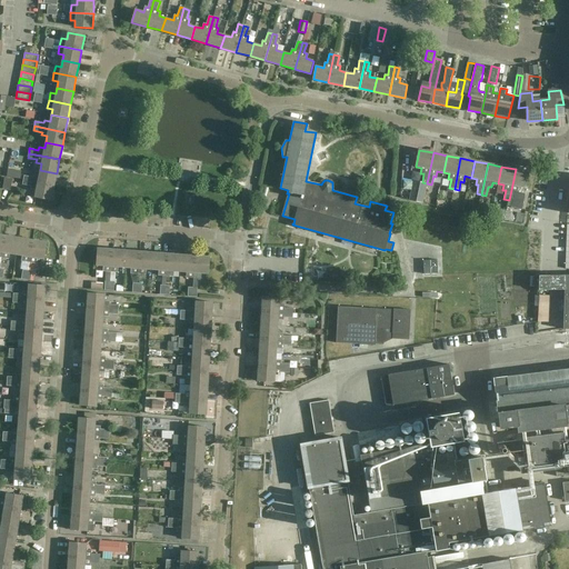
[(21,171),(8,169),(7,177),(20,179),(21,171)]
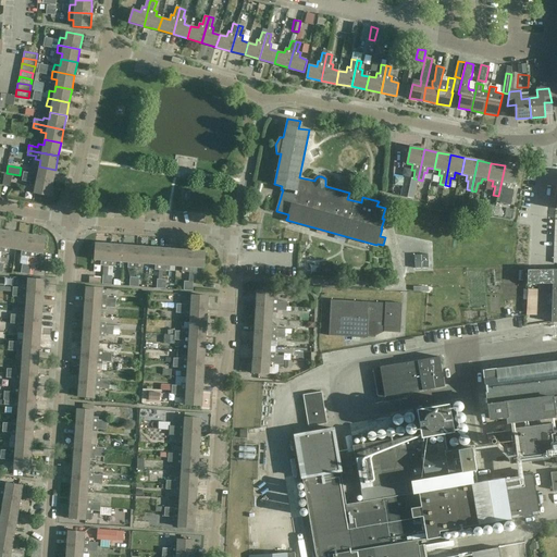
[(498,196),(503,197),(500,203),(511,206),(515,190),(507,188),(508,184),(515,185),(518,169),(505,165),(498,196)]
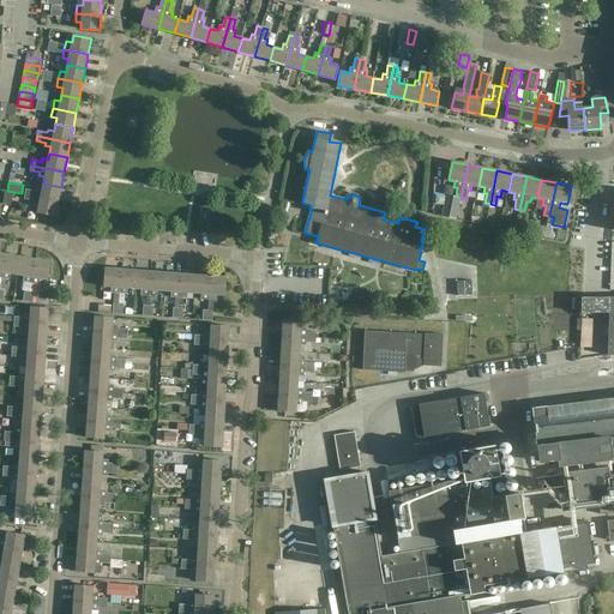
[(61,187),(43,184),(42,190),(36,188),(35,191),(26,190),(25,196),(58,202),(61,187)]
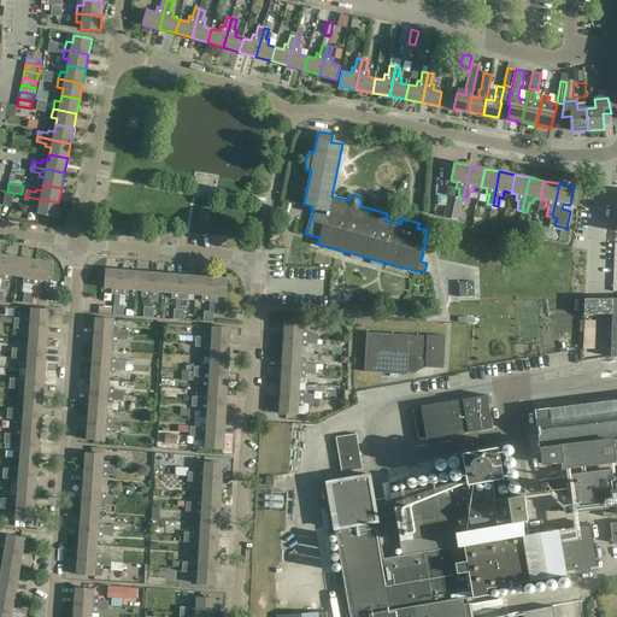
[(13,194),(5,193),(3,205),(11,206),(13,194)]
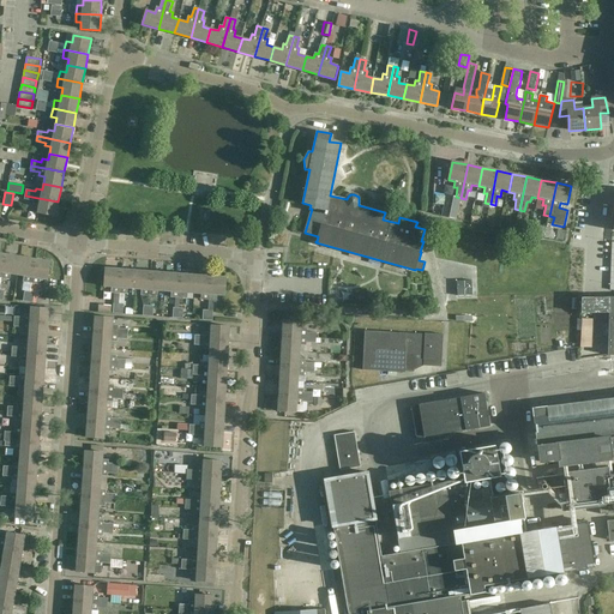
[(58,202),(25,196),(24,199),(34,202),(32,205),(38,206),(37,214),(55,217),(58,202)]
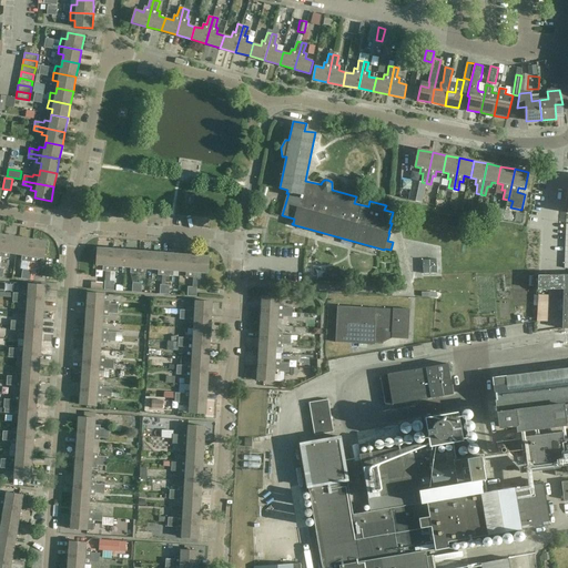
[(426,183),(413,181),(408,200),(423,202),(426,183)]
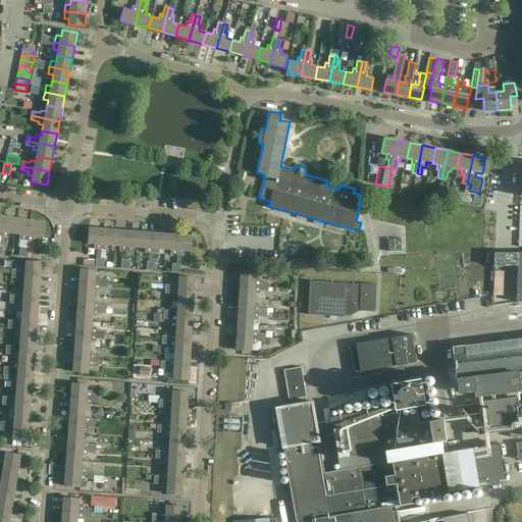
[(9,232),(14,233),(17,218),(4,216),(1,237),(8,238),(9,232)]
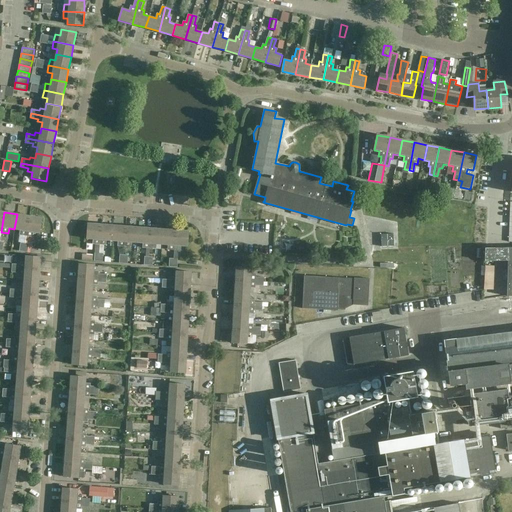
[(19,235),(26,236),(29,216),(17,214),(14,229),(20,230),(19,235)]
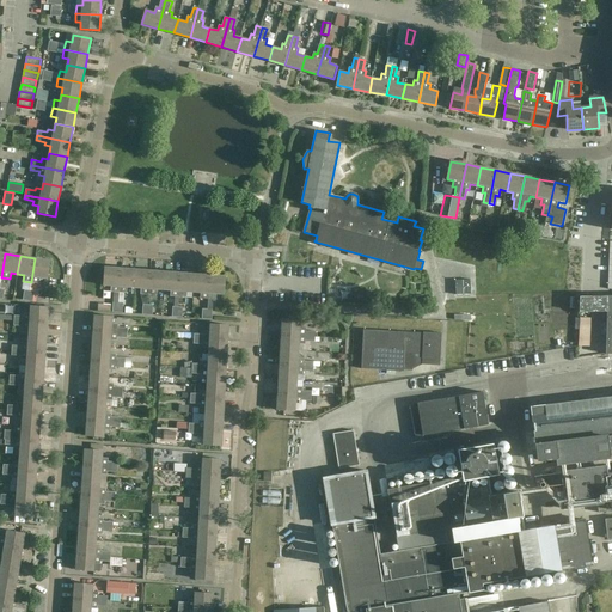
[(50,261),(35,258),(31,282),(40,285),(41,279),(48,280),(50,261)]
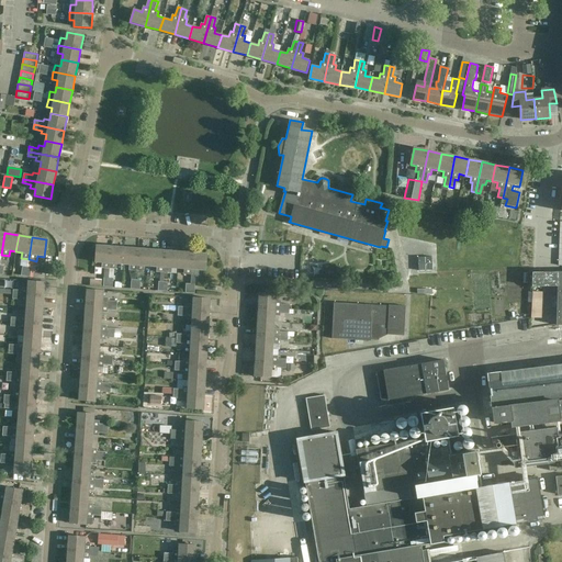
[(109,269),(111,246),(97,245),(96,262),(102,262),(101,268),(104,269),(103,287),(108,287),(109,278),(109,269)]
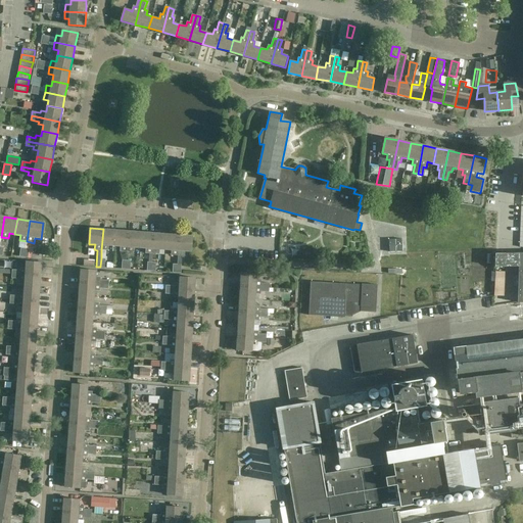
[(114,246),(115,230),(103,229),(101,250),(108,250),(108,245),(114,246)]
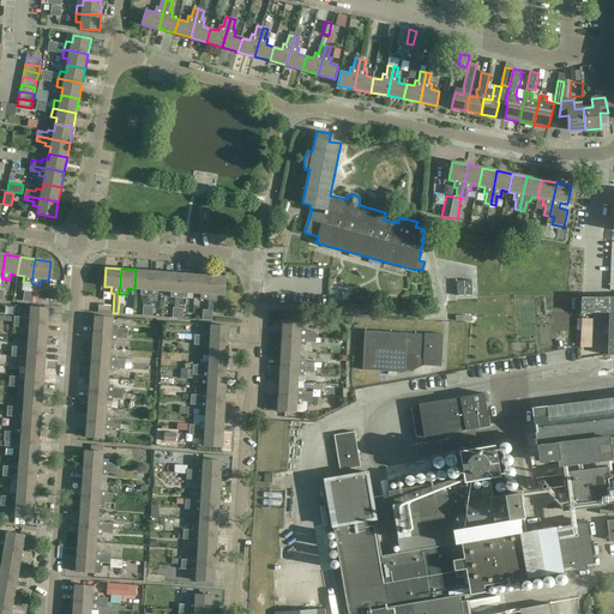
[(136,270),(134,289),(140,289),(140,295),(149,296),(151,271),(136,270)]
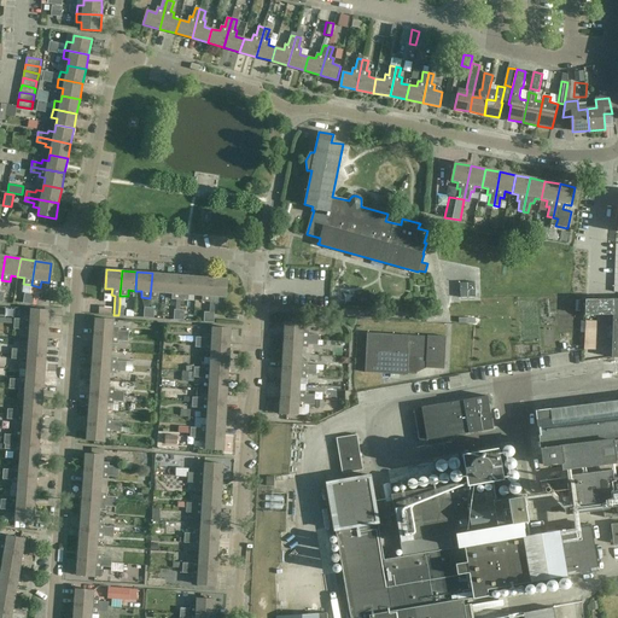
[(165,293),(167,274),(152,273),(150,298),(158,298),(158,292),(165,293)]
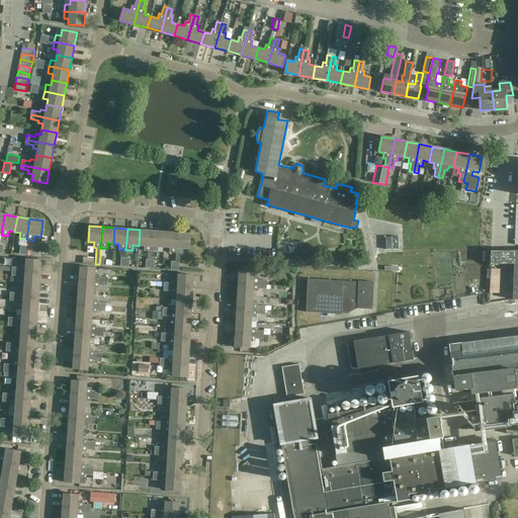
[(151,252),(153,231),(140,230),(139,246),(144,246),(144,251),(151,252)]
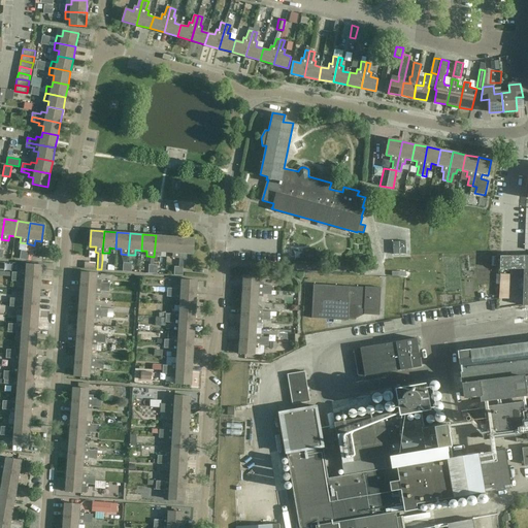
[(167,252),(168,236),(156,235),(154,257),(161,257),(161,252),(167,252)]
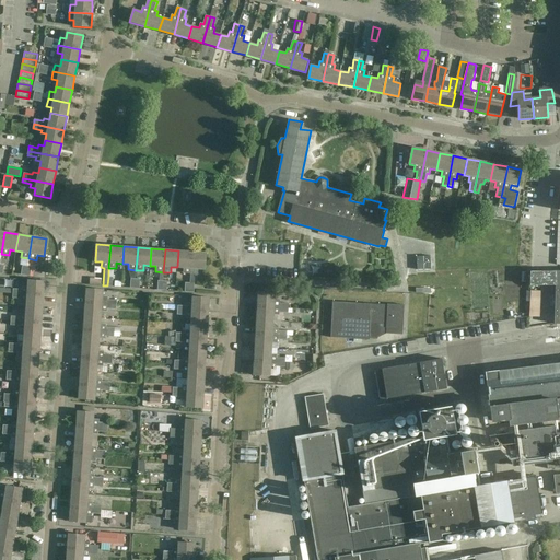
[(190,275),(193,252),(178,251),(177,267),(183,268),(183,273),(190,275)]
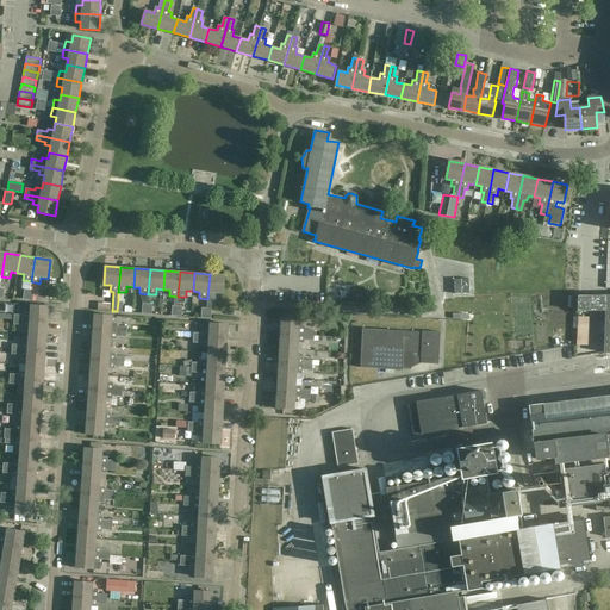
[(207,299),(206,307),(201,307),(201,318),(211,318),(212,299),(216,299),(216,293),(224,293),(225,275),(210,274),(207,299)]
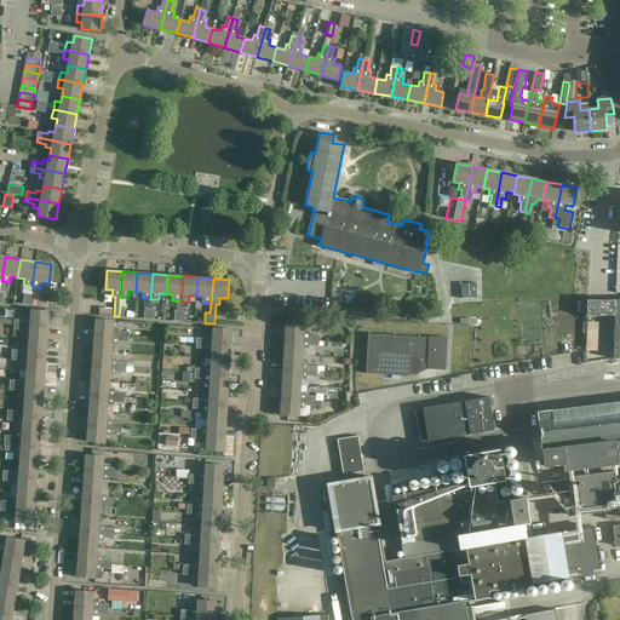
[(476,298),(476,283),(461,283),(461,299),(476,298)]
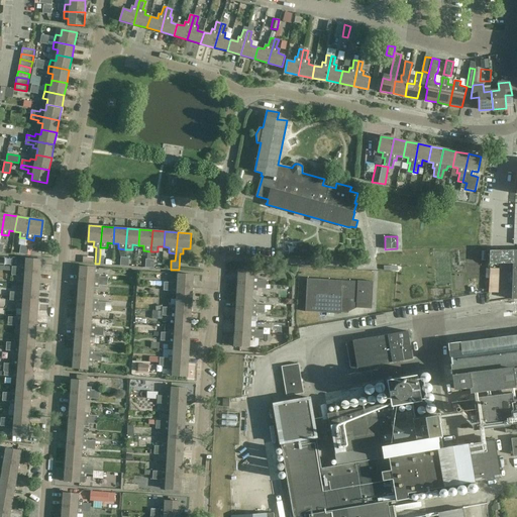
[(490,264),(513,265),(516,264),(516,249),(513,250),(490,250),(490,264)]
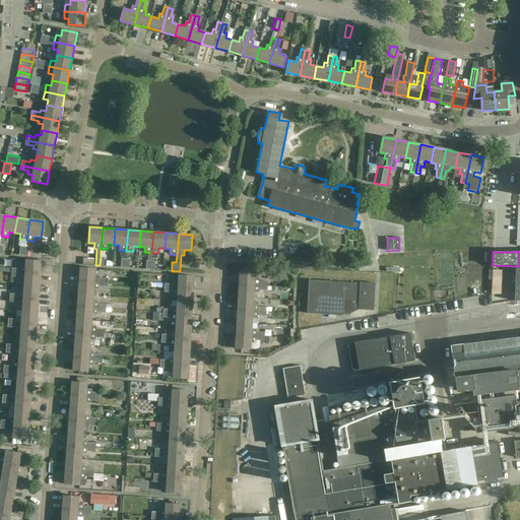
[(12,272),(41,274),(42,261),(26,260),(25,266),(20,266),(20,269),(12,268),(12,272)]
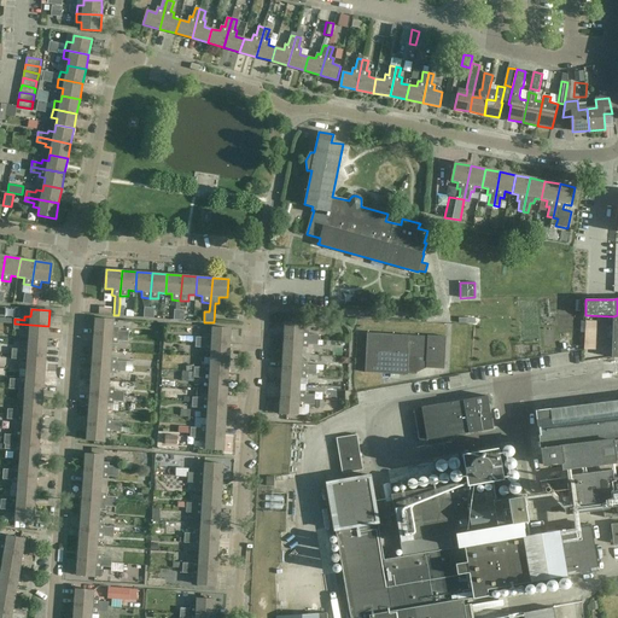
[(129,337),(129,331),(120,331),(120,327),(114,327),(115,320),(95,319),(94,334),(129,337)]
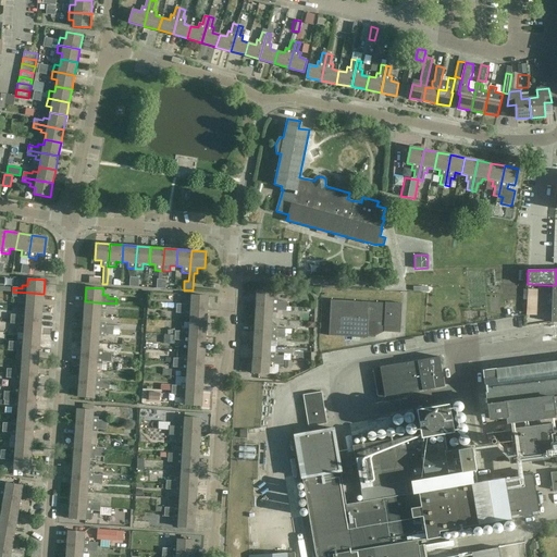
[(539,289),(528,289),(527,316),(537,316),(539,289)]
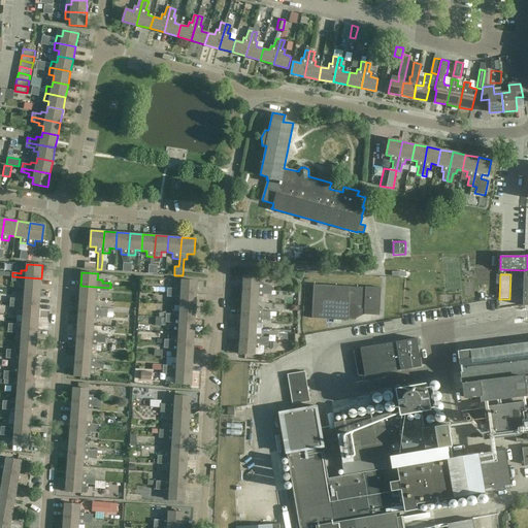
[(243,275),(242,288),(272,290),(272,286),(264,286),(264,283),(259,283),(259,276),(243,275)]
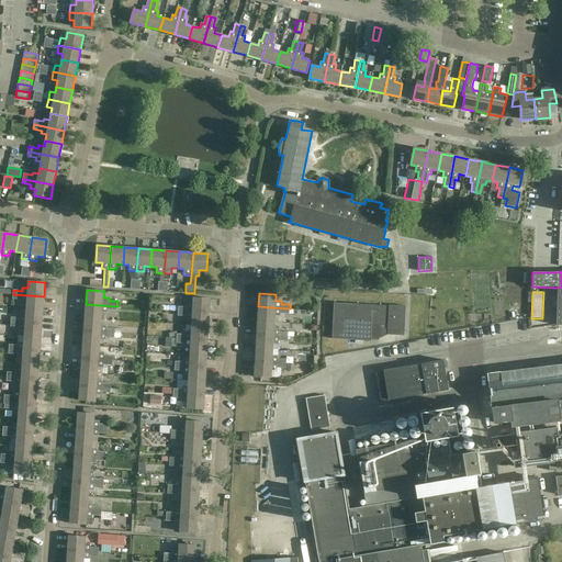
[(26,308),(43,311),(44,296),(13,294),(12,300),(21,300),(21,303),(20,303),(20,307),(26,308)]
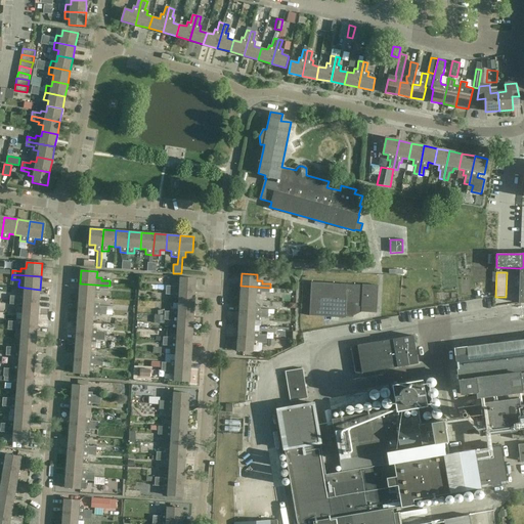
[(167,286),(166,290),(195,292),(195,278),(180,277),(180,284),(175,284),(174,287),(167,286)]
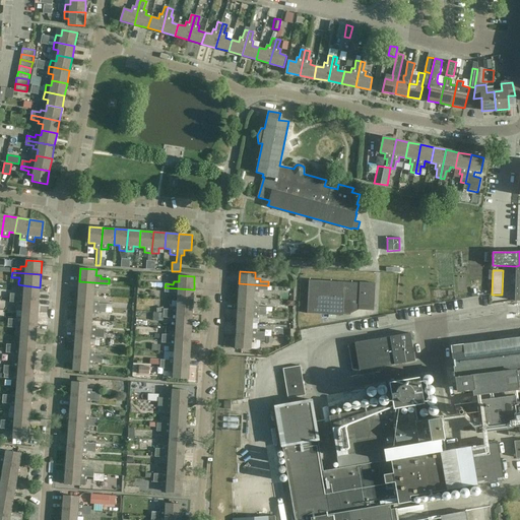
[(309,280),(307,314),(328,315),(328,314),(342,315),(342,316),(343,316),(343,315),(350,315),(351,301),(359,302),(359,304),(360,305),(360,303),(374,304),(374,305),(375,283),(360,282),(360,283),(330,281),(309,280)]
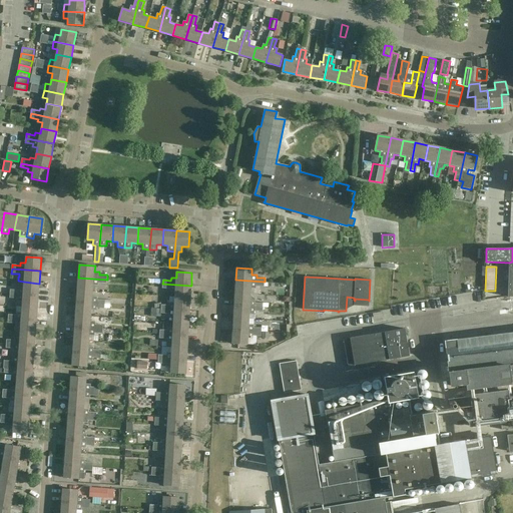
[(77,290),(93,291),(93,286),(98,286),(98,283),(106,284),(107,280),(78,278),(77,290)]
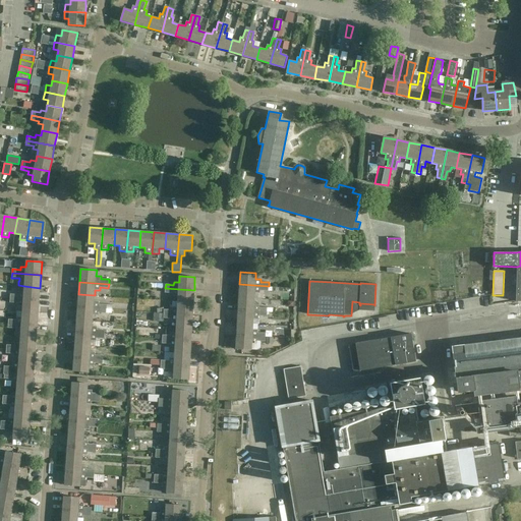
[(268,291),(269,286),(239,284),(238,297),(254,298),(254,293),(259,293),(259,290),(268,291)]
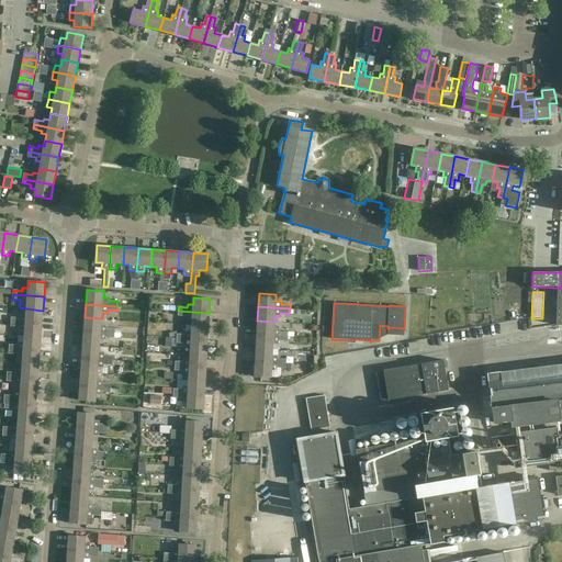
[(11,322),(42,324),(43,311),(26,308),(25,315),(20,315),(20,318),(11,317),(11,322)]
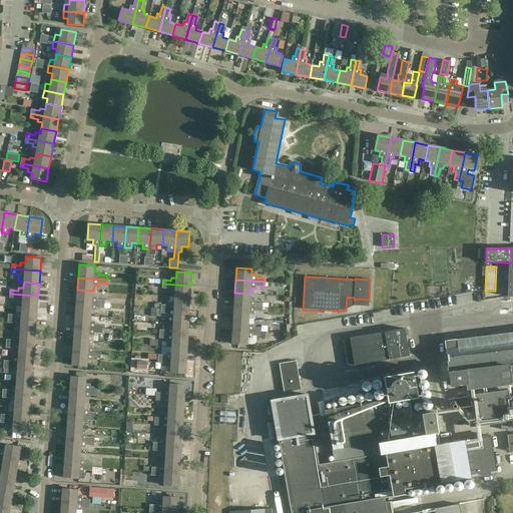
[(174,298),(190,298),(191,286),(162,284),(162,289),(170,289),(170,292),(175,292),(174,298)]
